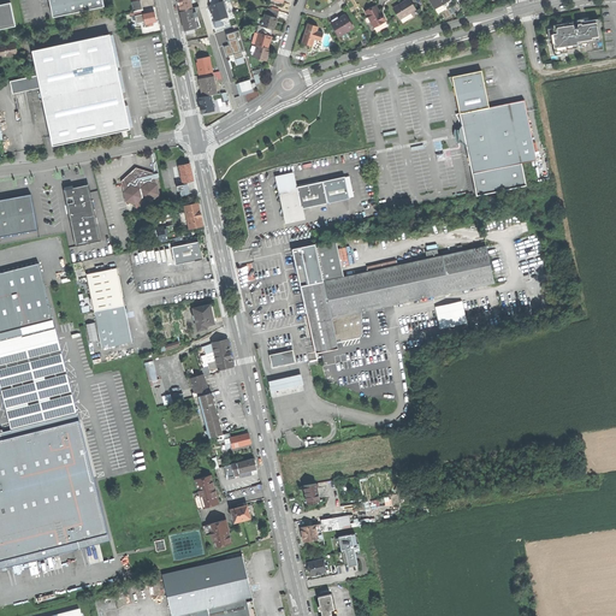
[(49,0),(51,5),(53,17),(105,6),(102,0),(49,0)]
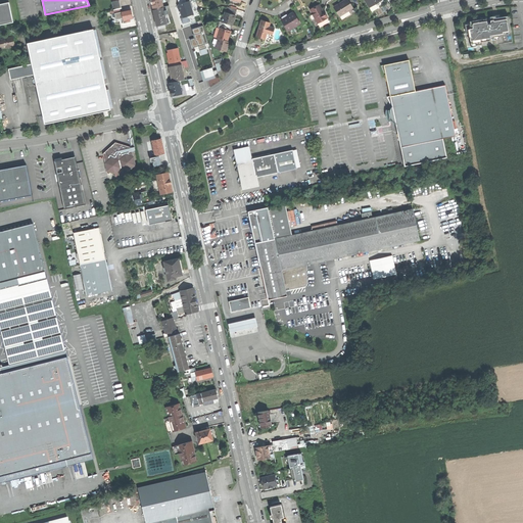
[(112,2),(113,10),(122,8),(120,0),(112,2)]
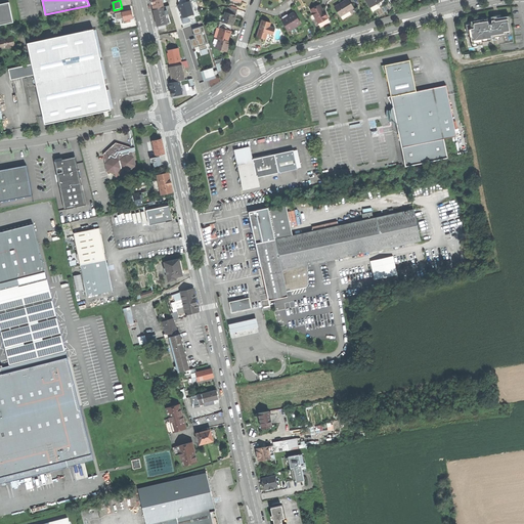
[(150,0),(151,4),(154,9),(163,7),(163,4),(161,0),(150,0)]
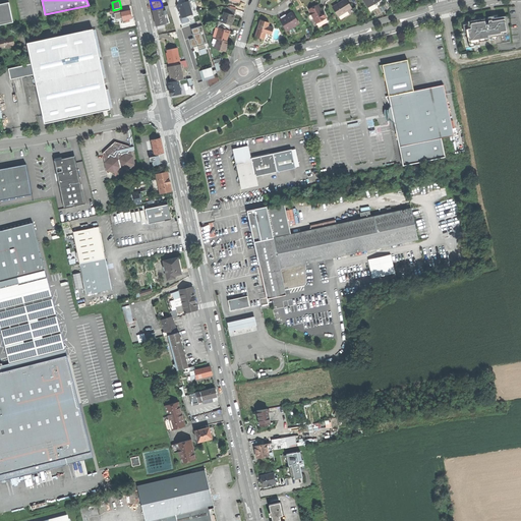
[(332,7),(338,16),(351,8),(345,0),(343,0),(340,2),(332,7)]
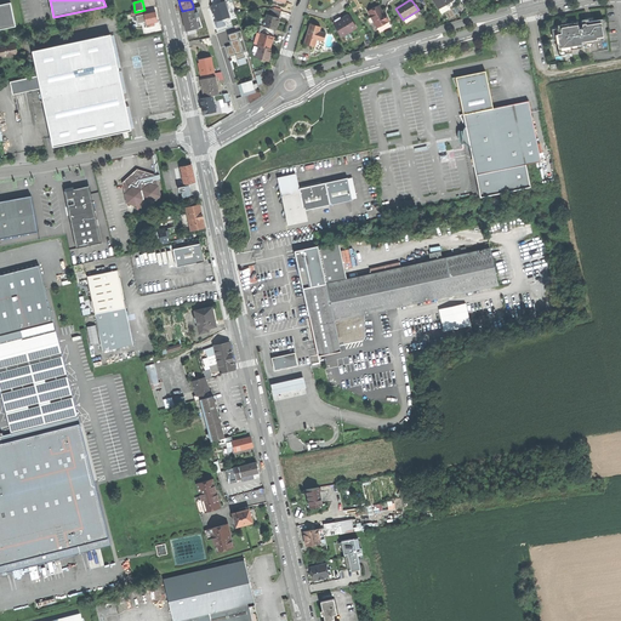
[(224,1),(212,6),(217,21),(222,18),(223,21),(224,22),(227,21),(228,21),(229,18),(228,17),(231,16),(226,1),(224,1)]
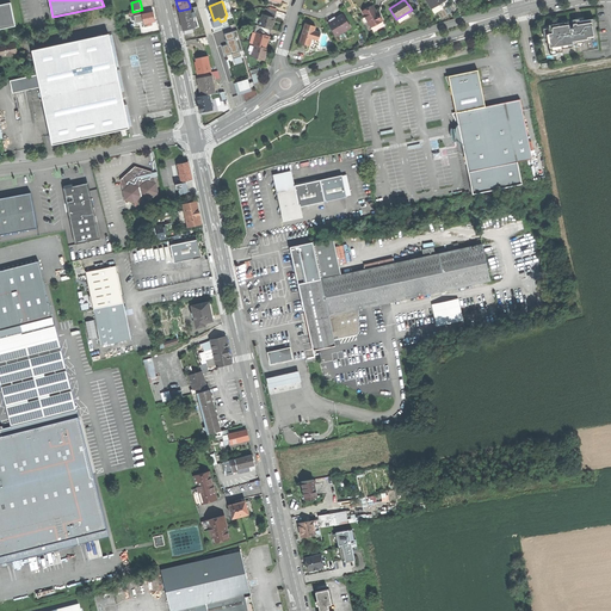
[(0,28),(14,25),(10,2),(0,4),(0,28)]
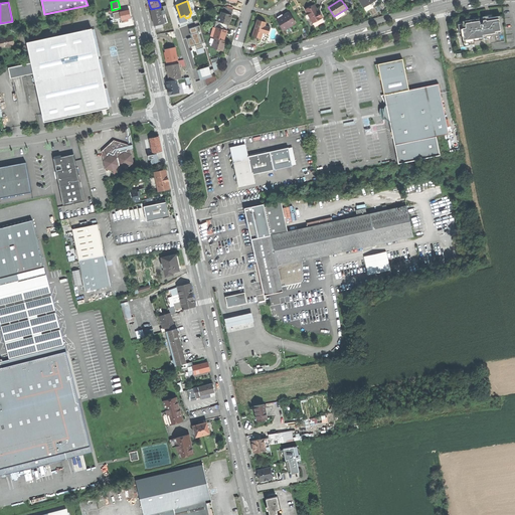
[(305,9),(313,23),(322,18),(319,10),(317,11),(315,8),(314,4),(305,9)]
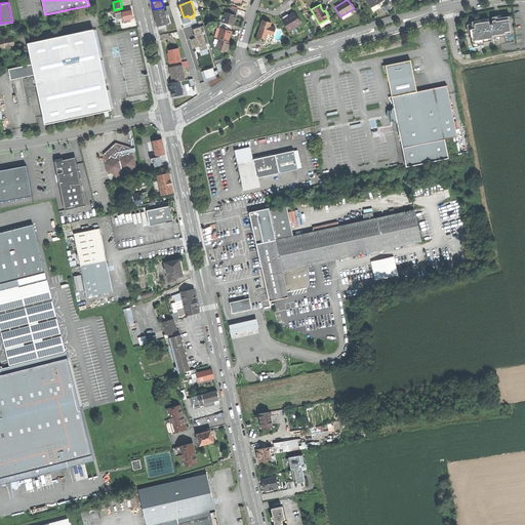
[(158,26),(167,24),(166,17),(165,13),(164,8),(163,7),(154,9),(156,17),(158,26)]
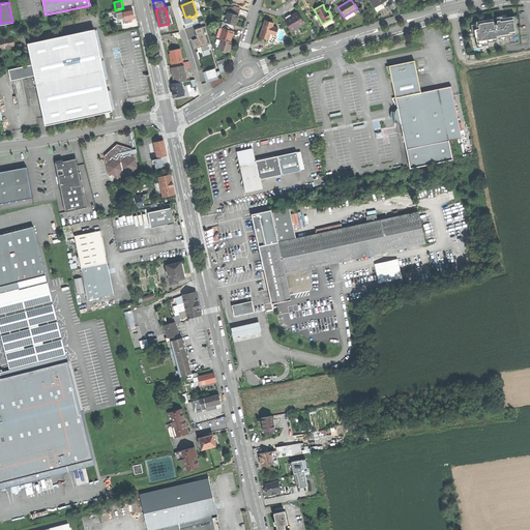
[(123,12),(121,12),(123,24),(131,22),(131,20),(135,19),(134,15),(133,10),(126,11),(123,12)]
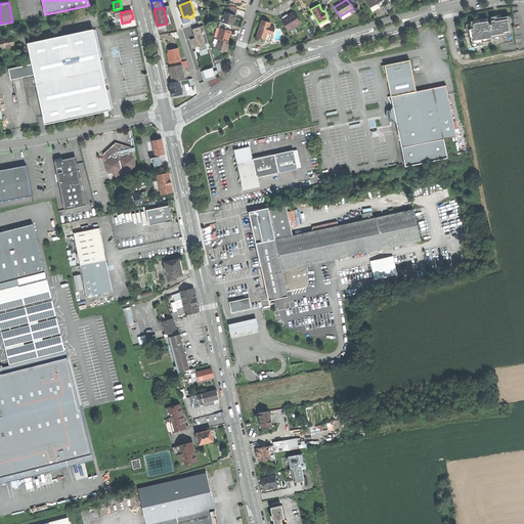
[(224,12),(222,23),(225,24),(231,25),(233,19),(234,15),(228,13),(224,12)]
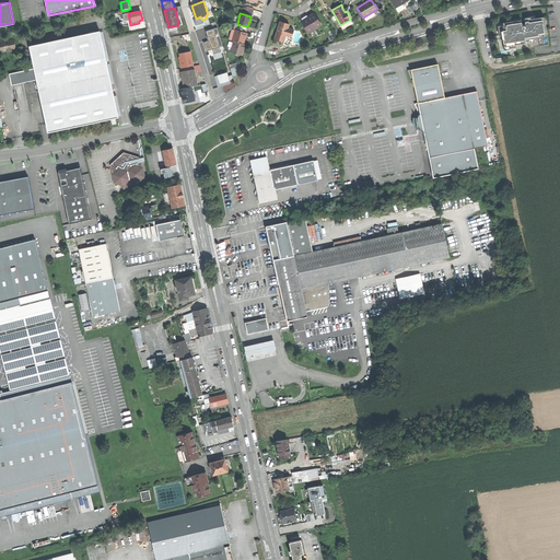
[(301,21),(307,33),(321,24),(314,13),(306,16),(301,21)]
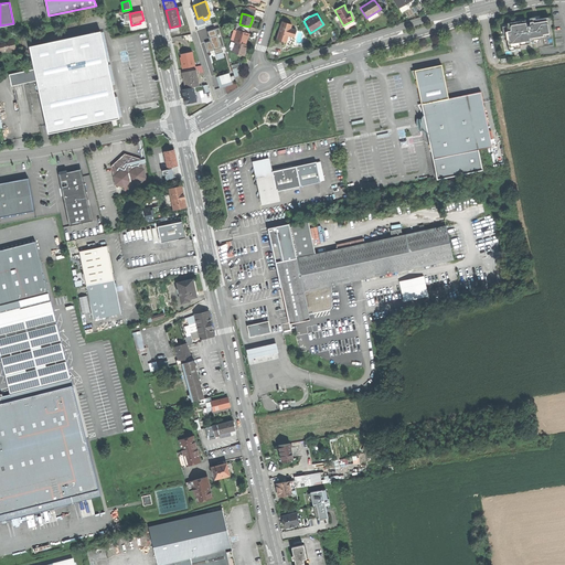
[(515,22),(509,23),(509,25),(505,27),(507,30),(504,30),(504,35),(508,35),(510,51),(515,50),(515,49),(521,48),(521,45),(523,44),(522,42),(532,40),(532,43),(535,43),(534,40),(544,39),(544,40),(553,39),(550,18),(541,19),(541,20),(534,21),(534,19),(526,20),(526,19),(520,20),(520,21),(515,22)]
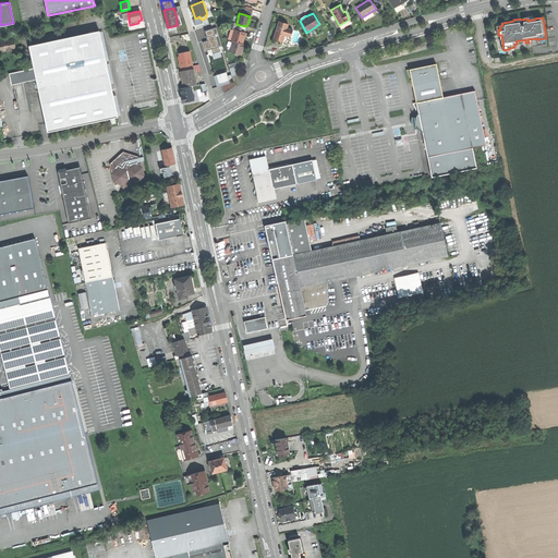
[(276,29),(274,38),(281,40),(282,34),(291,36),(292,28),(287,27),(288,23),(278,21),(276,29)]
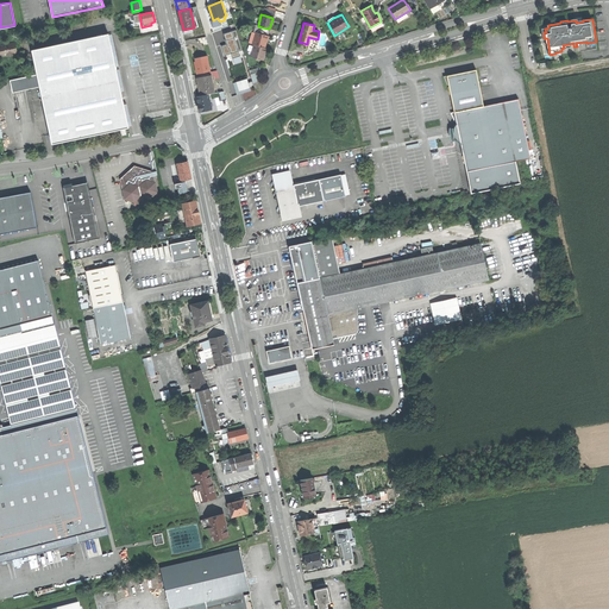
[(255,25),(252,31),(256,32),(268,36),(268,33),(261,31),(262,27),(258,26),(255,25)]
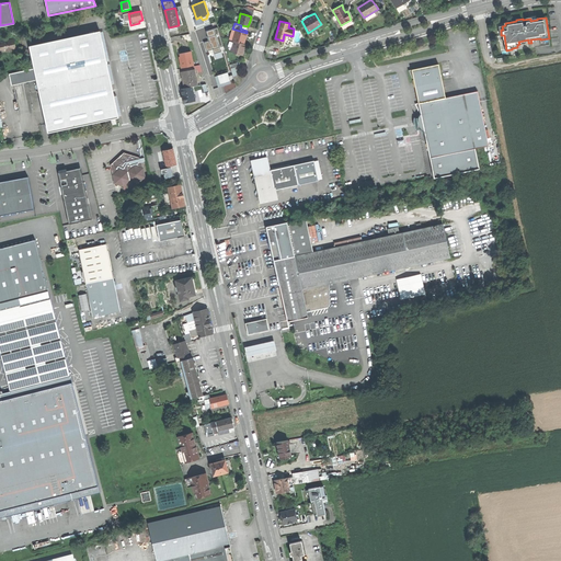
[(224,46),(217,27),(206,32),(209,41),(204,43),(206,52),(214,49),(216,59),(222,57),(219,47),(224,46)]
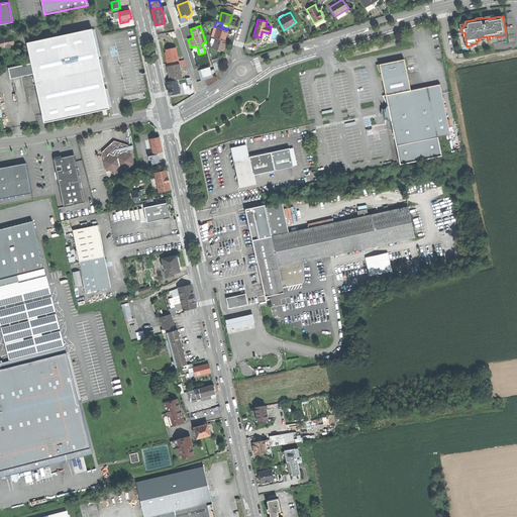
[(214,37),(216,38),(224,40),(225,35),(227,30),(217,27),(214,37)]
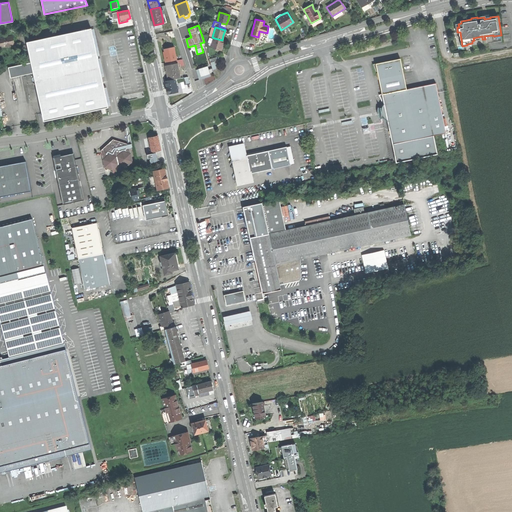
[(92,29),(27,43),(32,62),(34,73),(44,120),(69,115),(108,107),(95,45),(94,39),(92,29)]
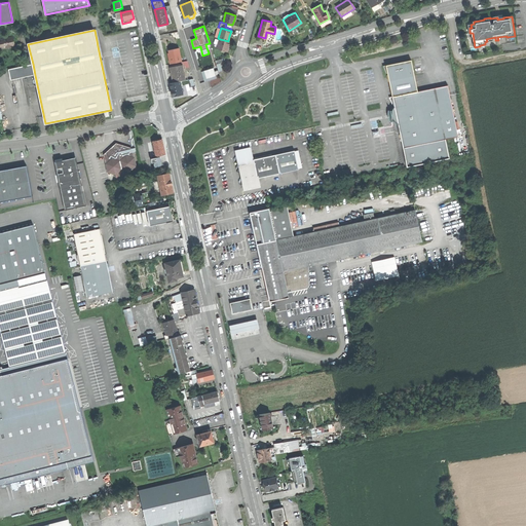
[(13,37),(0,39),(0,48),(7,47),(8,48),(11,48),(11,46),(15,45),(13,37)]
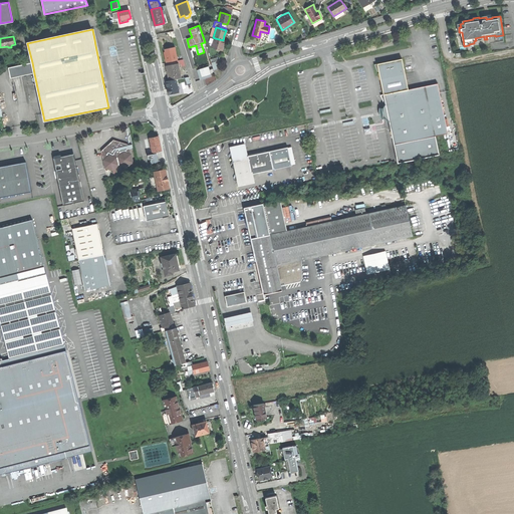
[(212,48),(221,51),(223,45),(224,41),(223,40),(215,38),(212,48)]
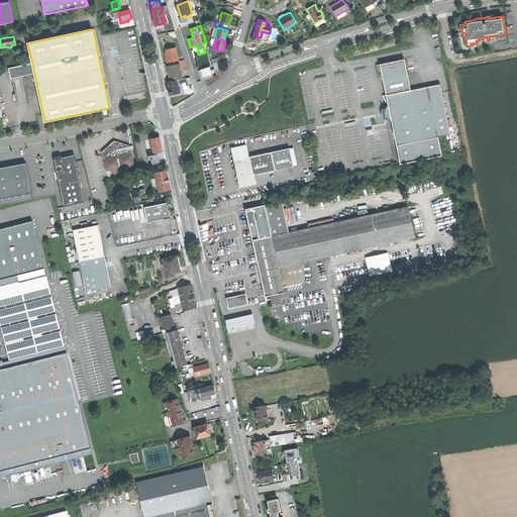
[(168,63),(177,61),(179,61),(176,46),(167,49),(167,52),(168,55),(166,56),(167,59),(168,63)]
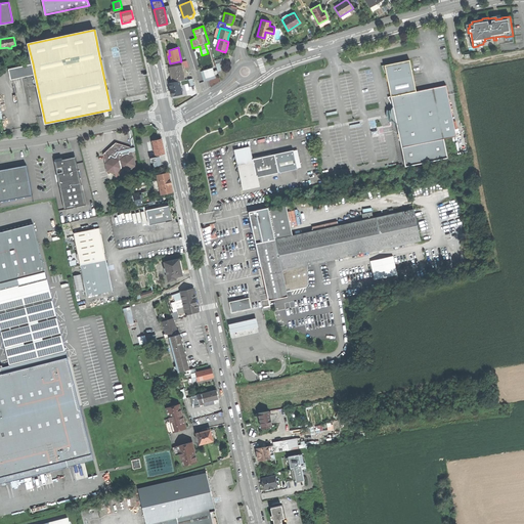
[(387,74),(391,97),(416,92),(409,60),(385,66),(387,74)]
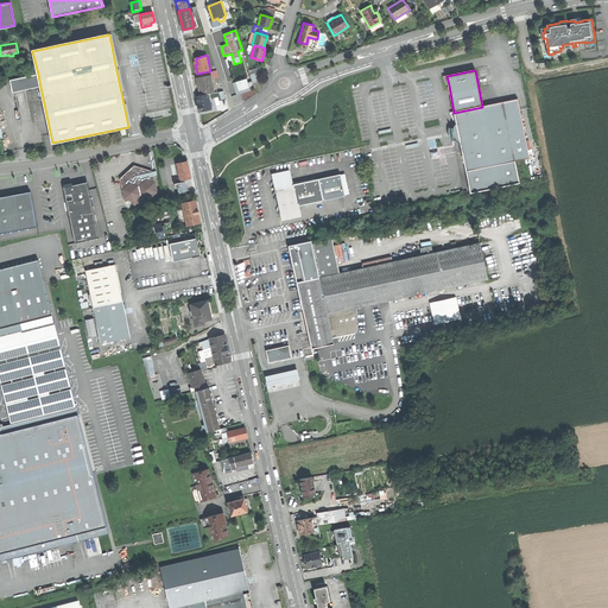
[(12,93),(40,87),(38,74),(10,80),(12,93)]
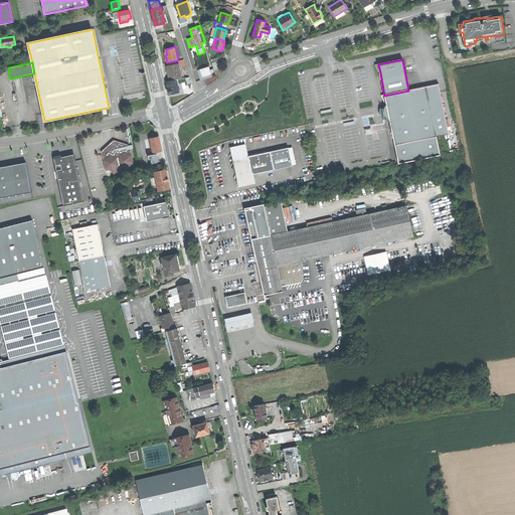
[(169,73),(170,80),(176,79),(181,78),(178,64),(177,64),(167,66),(169,73)]
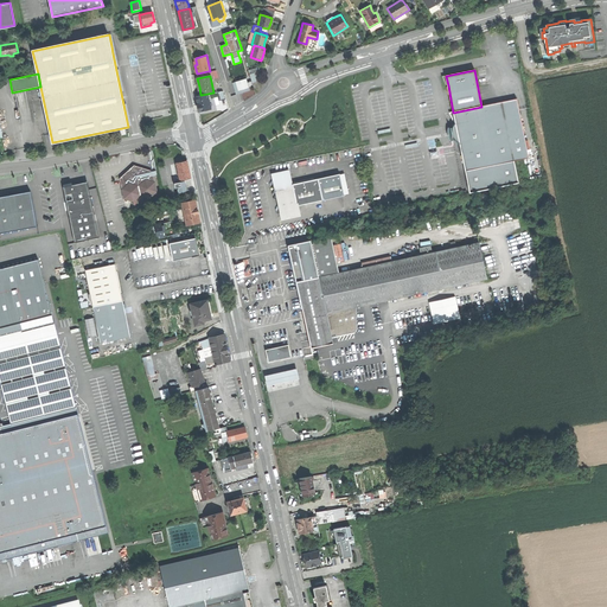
[(246,78),(232,83),(236,95),(250,91),(249,88),(253,87),(251,82),(247,83),(246,78)]
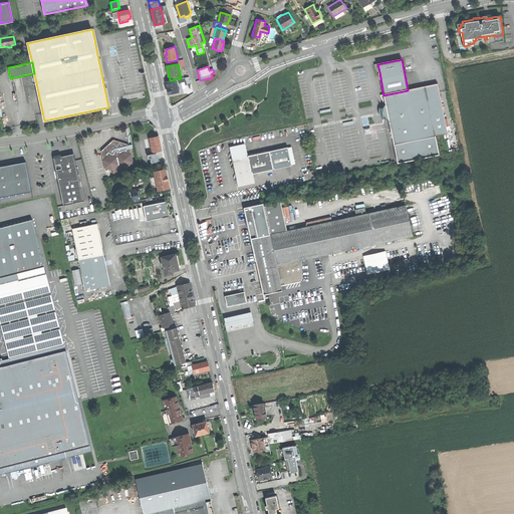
[(168,87),(169,93),(179,91),(176,79),(170,80),(166,81),(168,87)]
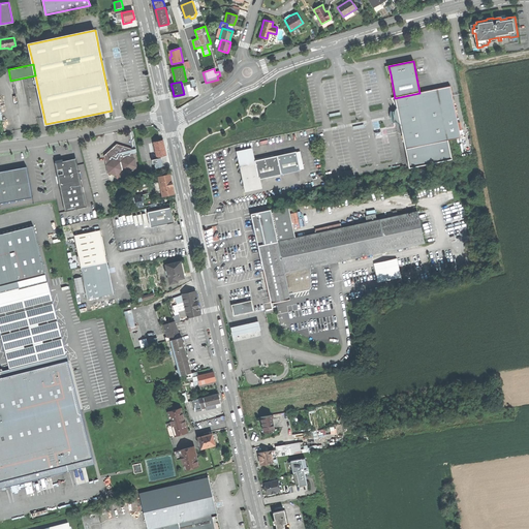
[(419,93),(395,98),(397,106),(397,107),(402,134),(405,149),(457,138),(461,138),(450,87),(419,93)]
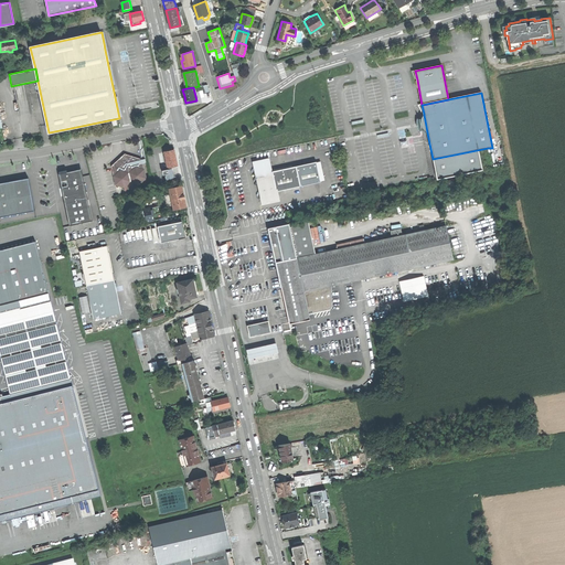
[(164,152),(168,168),(177,166),(176,158),(174,150),(164,152)]
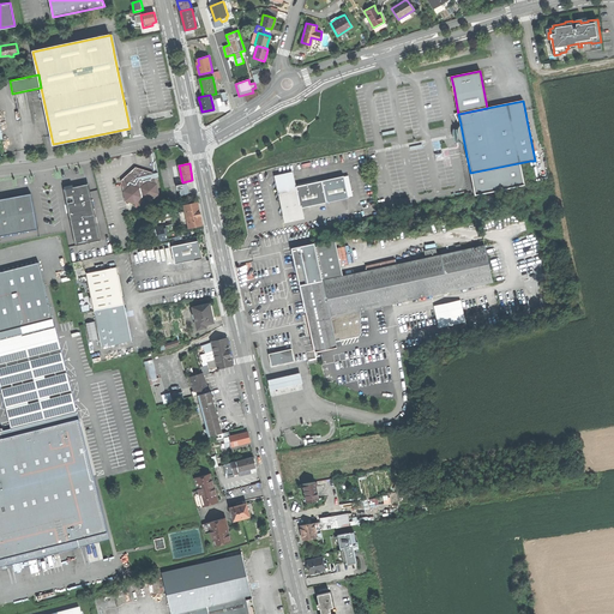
[(126,202),(134,204),(136,209),(152,205),(152,200),(160,193),(156,173),(154,172),(137,167),(120,181),(126,202)]
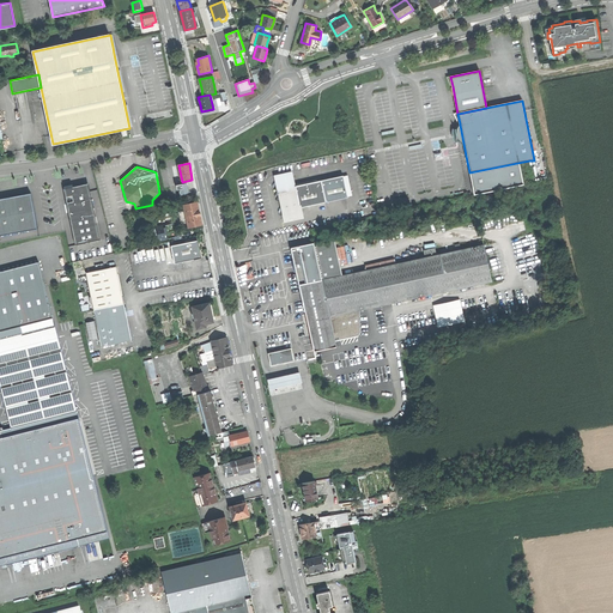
[(277,180),(280,194),(297,190),(296,186),(293,176),(277,180)]
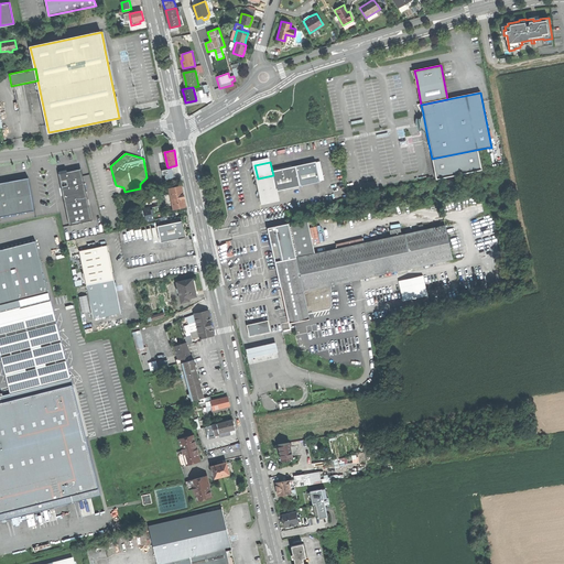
[(160,171),(163,181),(175,176),(172,166),(160,171)]
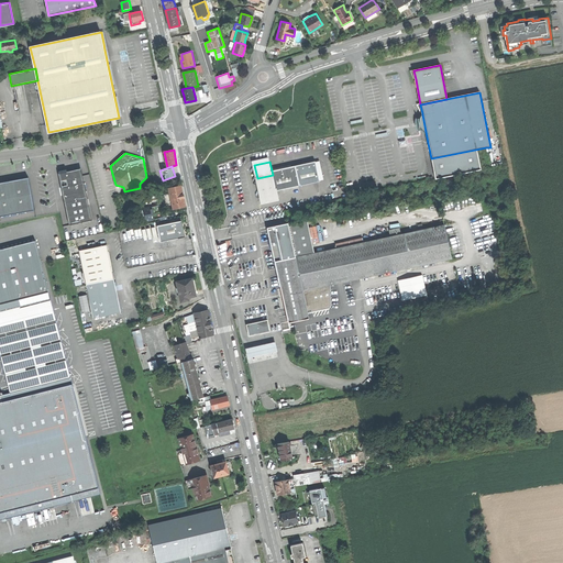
[(260,187),(262,198),(276,195),(275,190),(299,185),(295,166),(272,170),(273,175),(257,178),(260,187)]
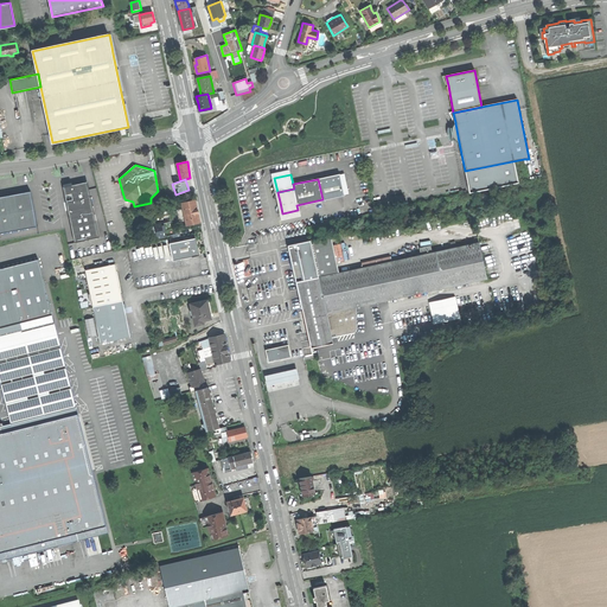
[(70,186),(63,187),(75,242),(100,237),(95,213),(88,206),(83,208),(83,203),(91,200),(89,190),(88,190),(88,185),(85,185),(83,184),(81,185),(77,185),(75,185),(70,186)]
